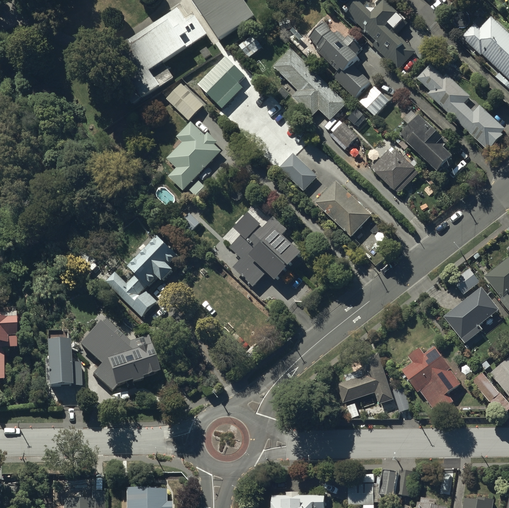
[(191,0),(218,39),(252,15),(241,0),(191,0)]
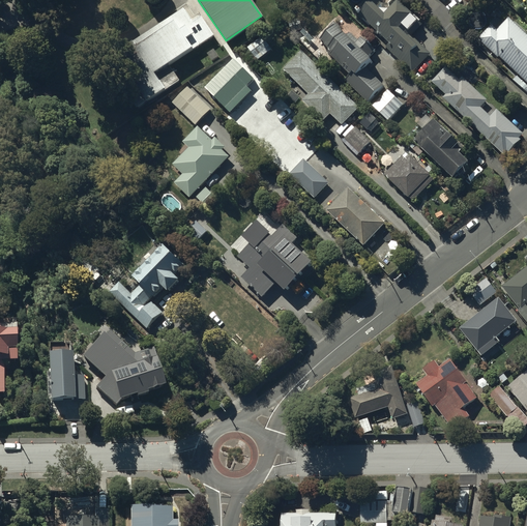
[(378,1),(377,0),(361,0),(353,9),(387,41),(384,45),(410,69),(428,51),(407,31),(416,21),(396,0),(389,0),(387,2),(378,1)]
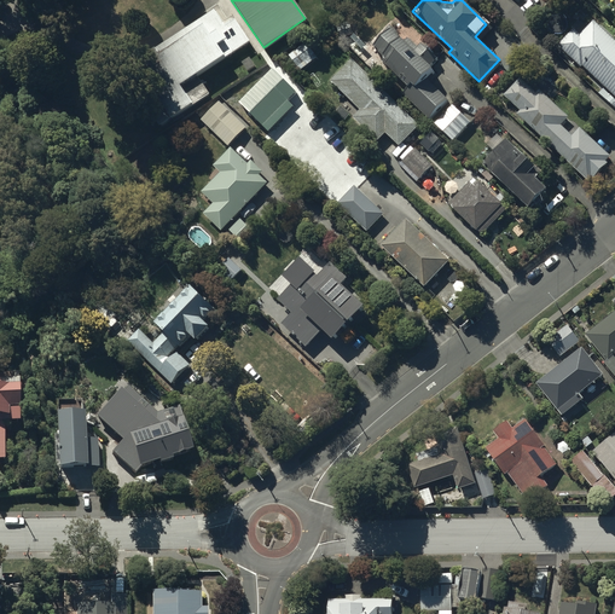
[(131,64),(168,121),(208,94),(196,77),(249,41),(232,16),(222,22),(213,9),(131,64)]
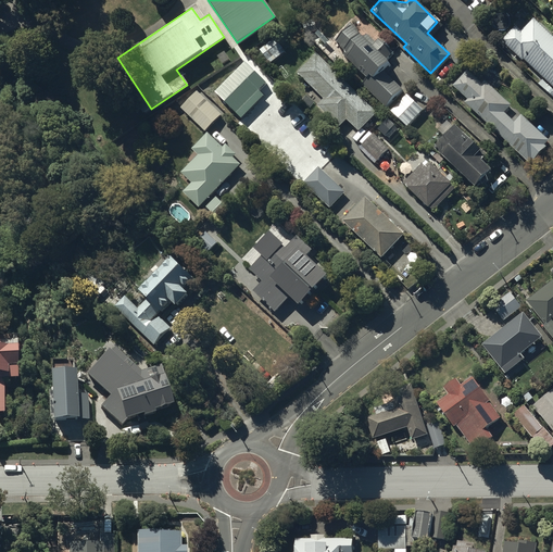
[(552,36),(532,17),(519,30),(514,25),(500,39),(552,87),(549,91),(552,96),(552,36)]
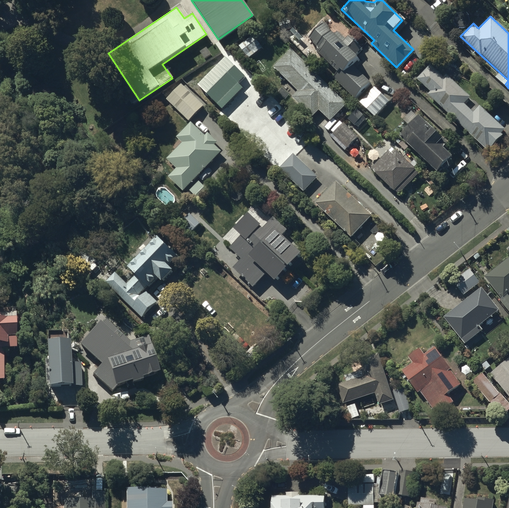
[(331,32),(321,23),(307,36),(317,46),(314,49),(338,73),(334,76),(353,95),(368,80),(351,64),(357,57),(354,54),(361,47),(346,33),(343,36),(335,28),(331,32)]
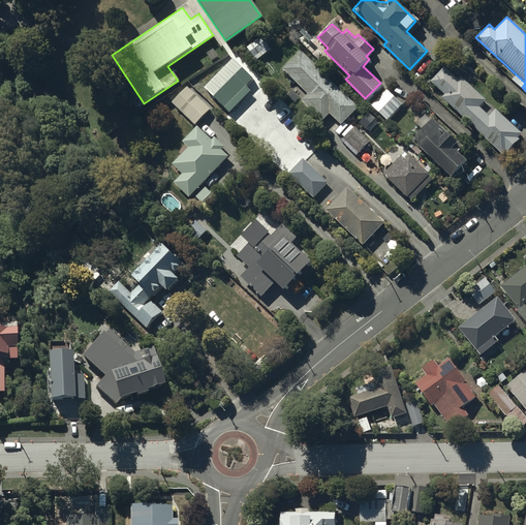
[(268,48),(259,35),(246,44),(255,57),(268,48)]
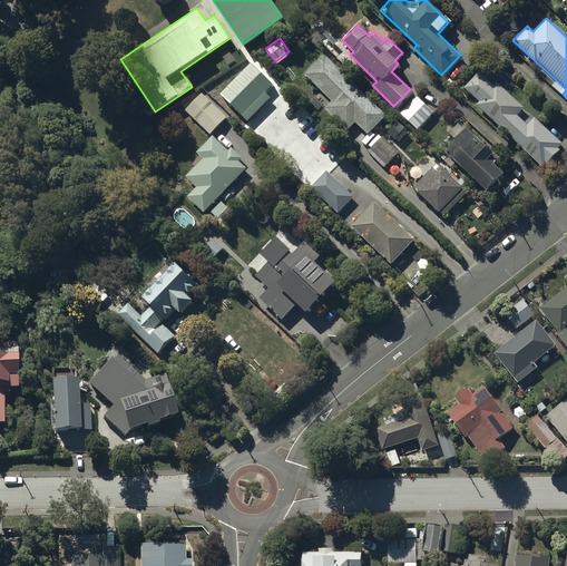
[(382,115),(322,55),(303,72),(331,99),(324,106),(345,127),(353,118),(365,130),(382,115)]
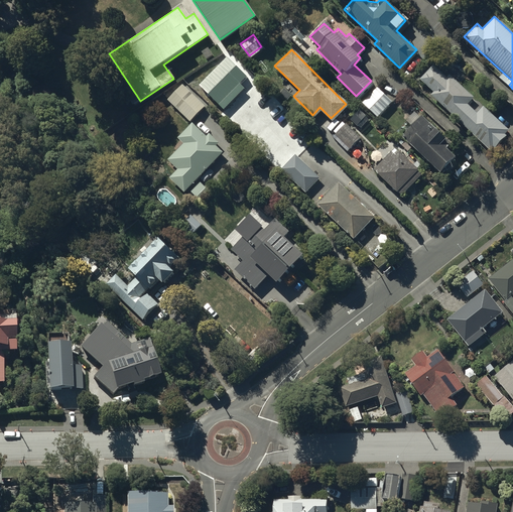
[(245,76),(225,56),(198,85),(223,108),(243,88),(238,83),(245,76)]
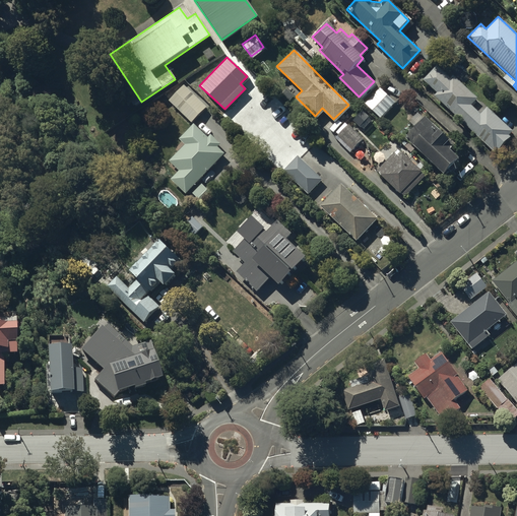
[(435,94),(493,150),(511,131),(486,107),(478,114),(468,104),(474,98),(452,76),(449,79),(435,65),(423,77),(437,91),(435,94)]
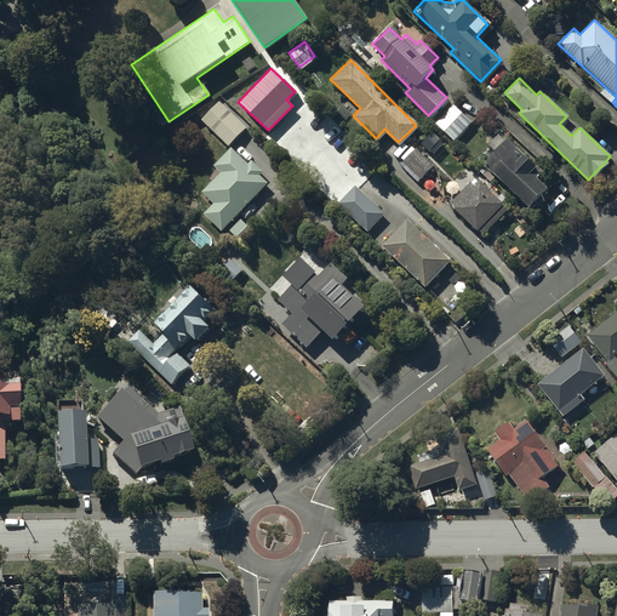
[(243,126),(217,102),(200,119),(227,143),(243,126)]
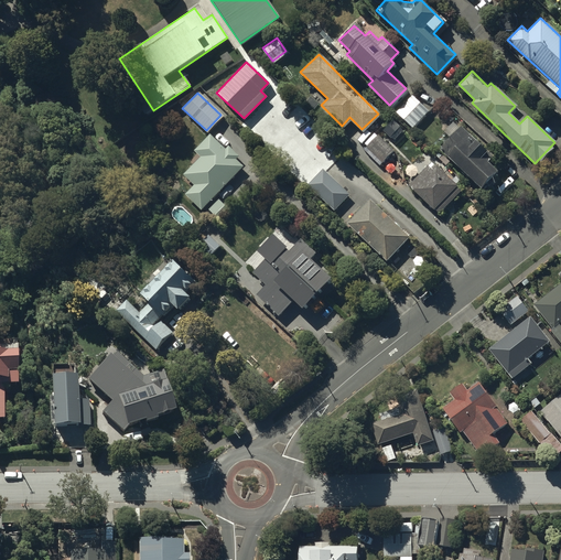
[(425,109),(410,95),(396,110),(411,125),(425,109)]
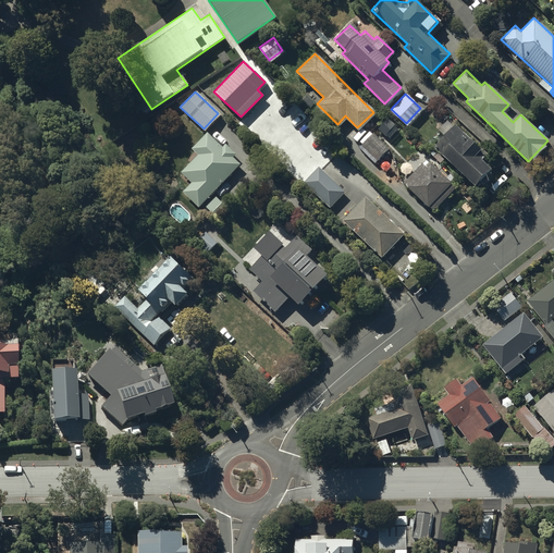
[(484,156),(454,126),(434,147),(475,186),(489,172),(479,161),(484,156)]
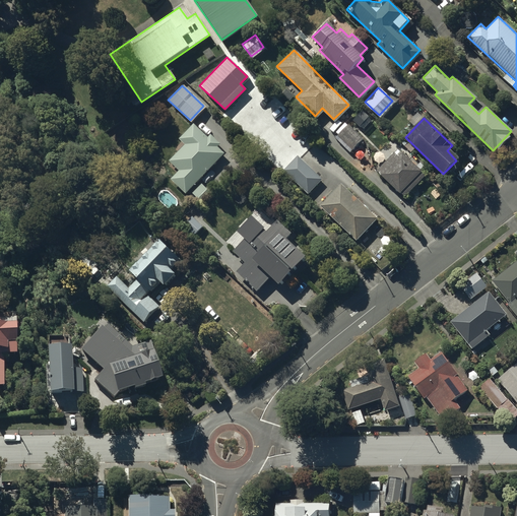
[(361,137),(346,124),(336,134),(351,147),(361,137)]
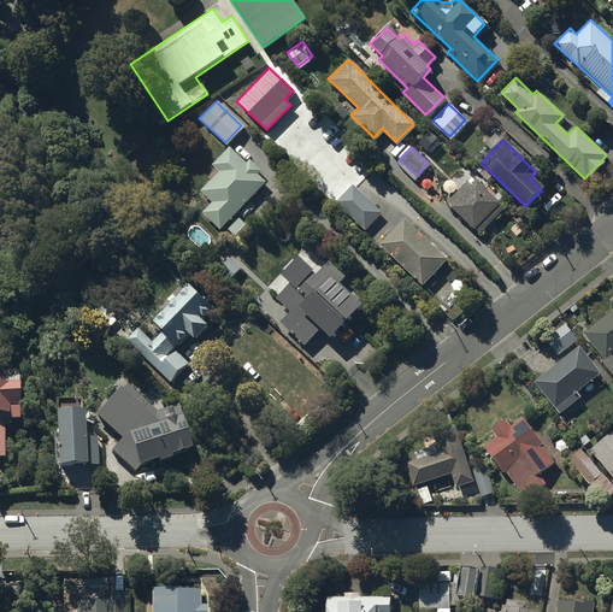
[(228,148),(213,163),(219,170),(200,189),(213,201),(204,211),(218,225),(261,181),(253,174),(257,170),(247,160),(243,164),(228,148)]
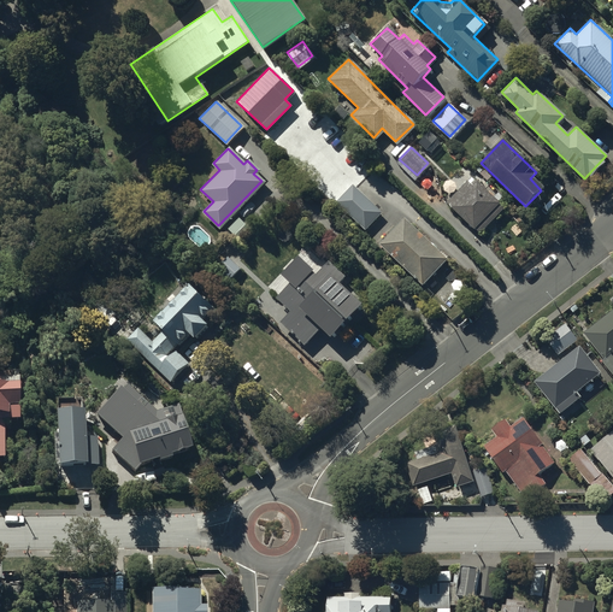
[(501,207),(470,177),(446,201),(476,231),(501,207)]
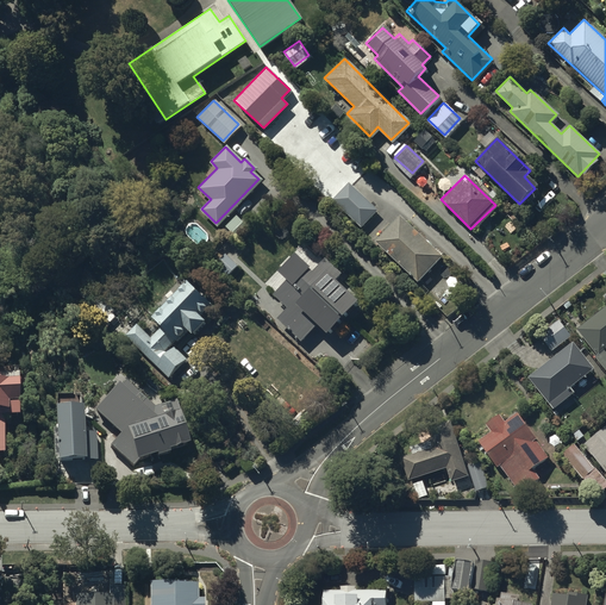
[(373,209),(347,182),(332,198),(358,223),(373,209)]
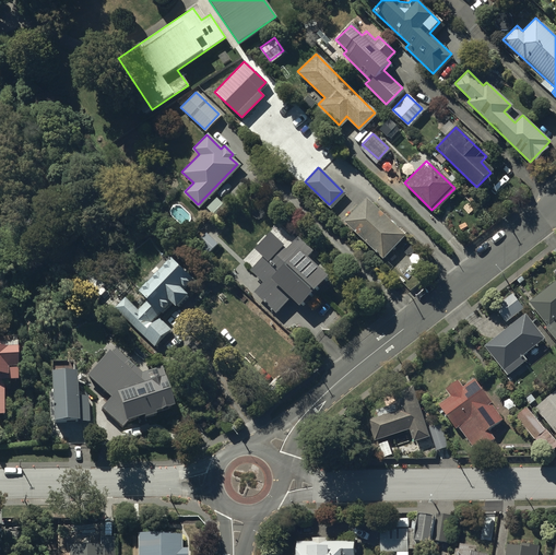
[(214,197),(205,207),(214,215),(224,205),(214,197)]
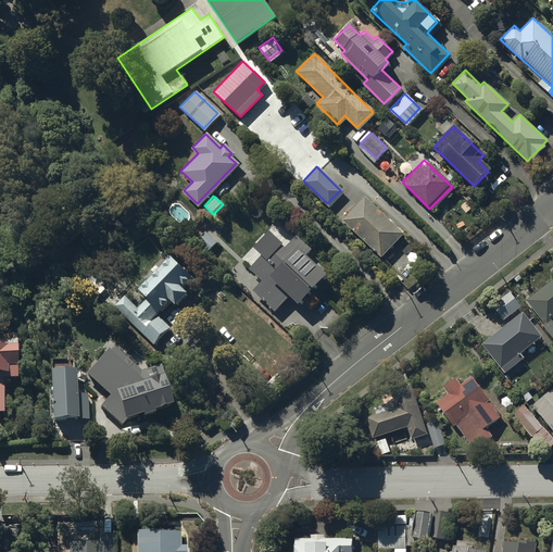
[(401,233),(363,198),(343,220),(380,255),(401,233)]
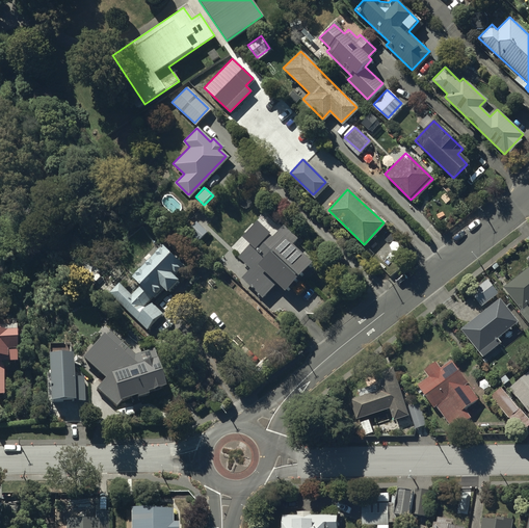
[(205,230),(194,219),(184,230),(195,240),(205,230)]
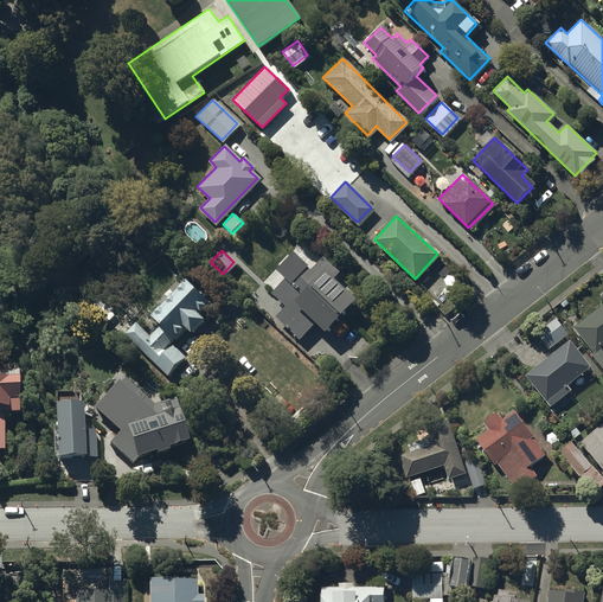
[(338,271),(321,256),(309,269),(292,253),(275,270),(284,280),(273,292),(286,305),(275,316),(299,338),(313,324),(325,334),(357,302),(332,279),(338,271)]
